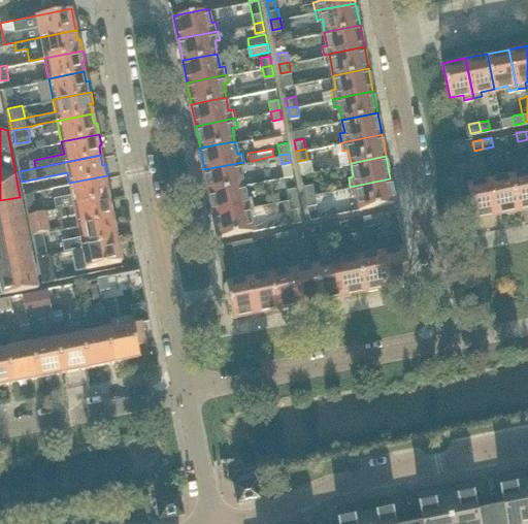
[(240,171),(245,170),(243,162),(204,169),(209,192),(243,185),(240,171)]
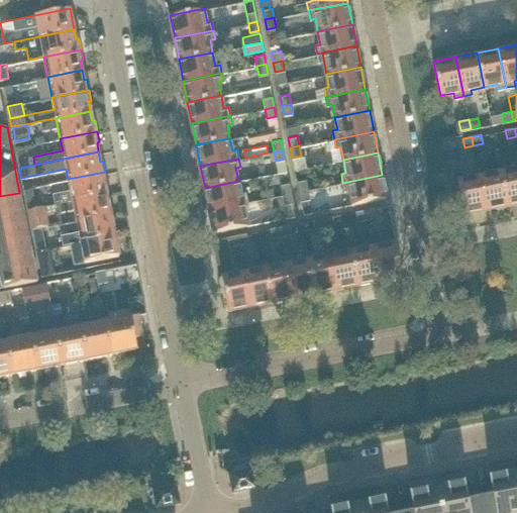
[(507,204),(516,201),(516,166),(501,170),(507,204)]
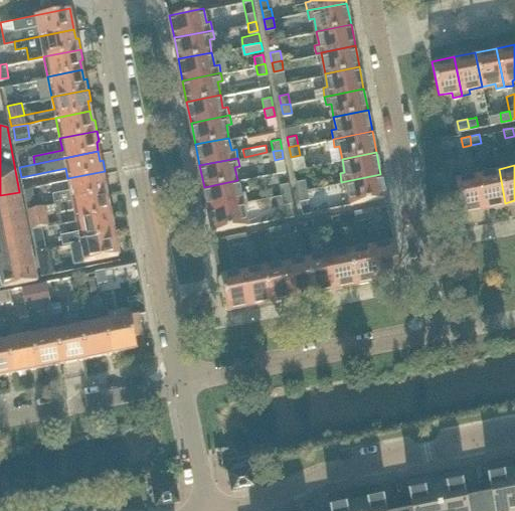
[(499,169),(485,172),(484,167),(476,168),(484,207),(505,203),(499,169)]
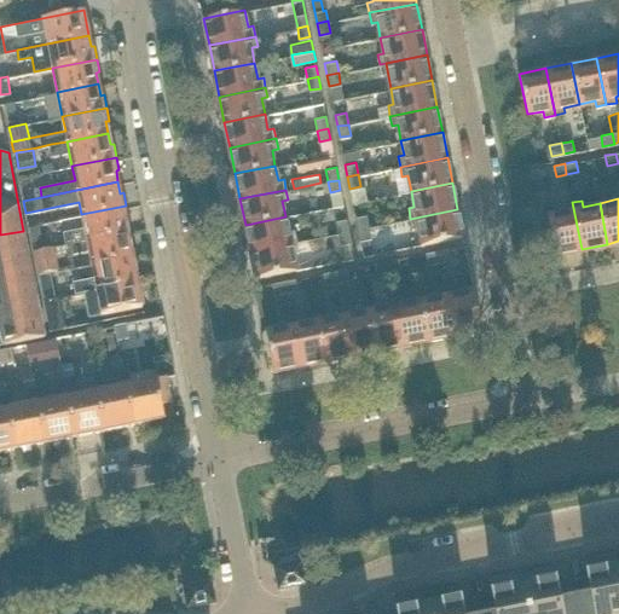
[(555,254),(582,249),(572,202),(562,204),(563,210),(547,214),(555,254)]
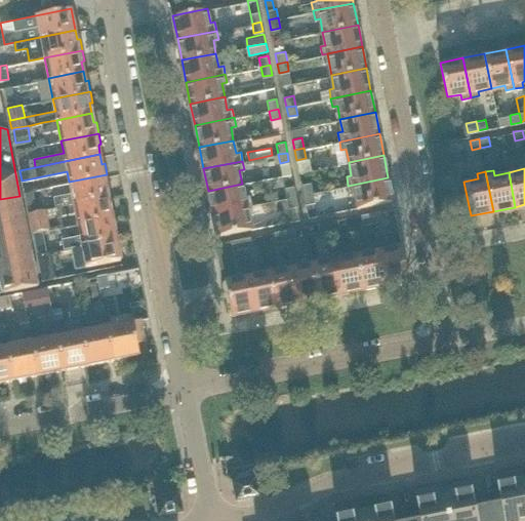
[(55,206),(59,205),(108,196),(107,186),(109,186),(107,174),(69,182),(71,193),(53,196),(55,206)]
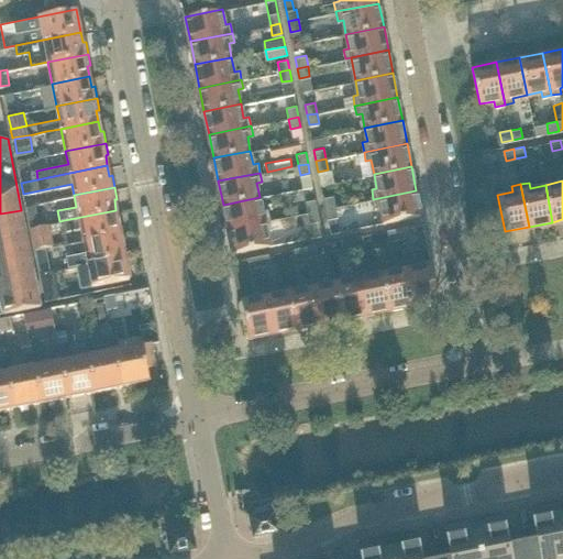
[(378,223),(421,215),(416,190),(373,199),(378,223)]
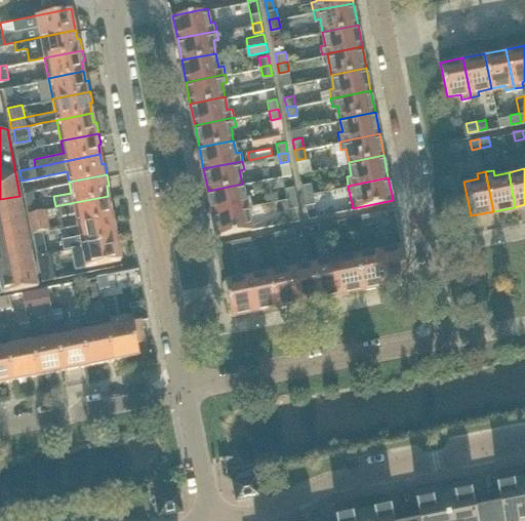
[(304,193),(313,192),(311,182),(301,184),(304,193)]
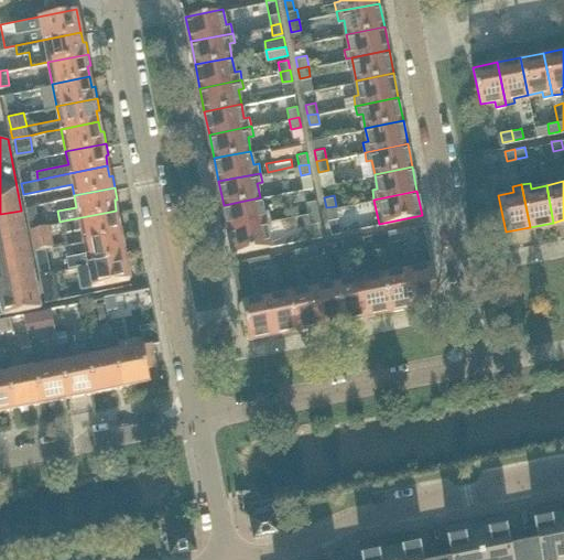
[(268,211),(262,212),(260,197),(224,205),(228,228),(270,219),(268,211)]
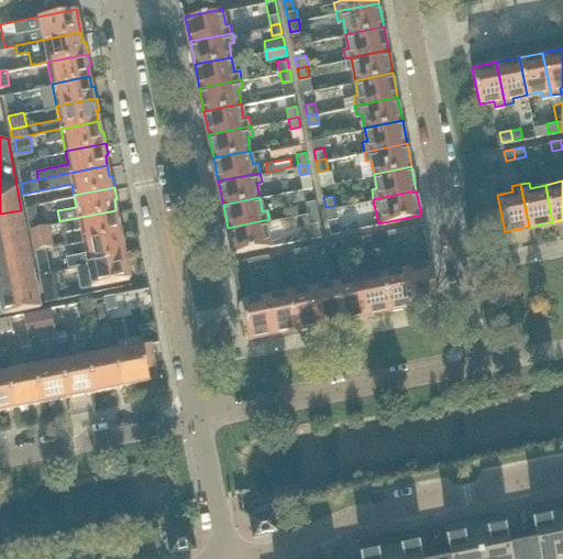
[(307,211),(317,210),(315,199),(305,201),(307,211)]
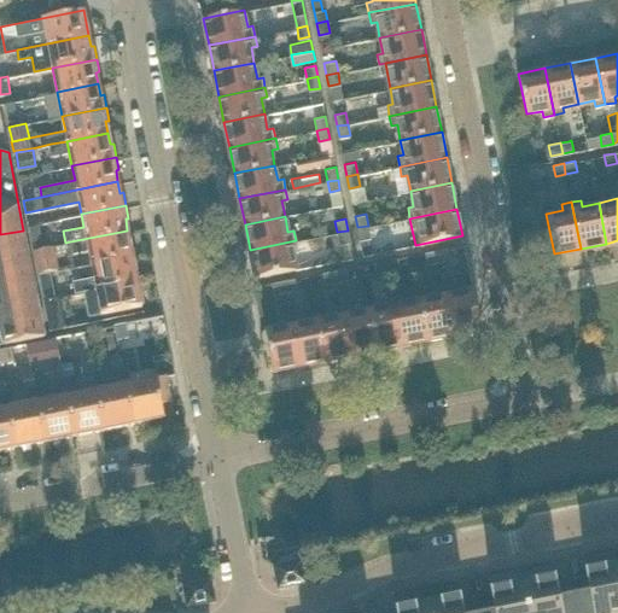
[(34,245),(44,243),(39,223),(29,225),(34,245)]
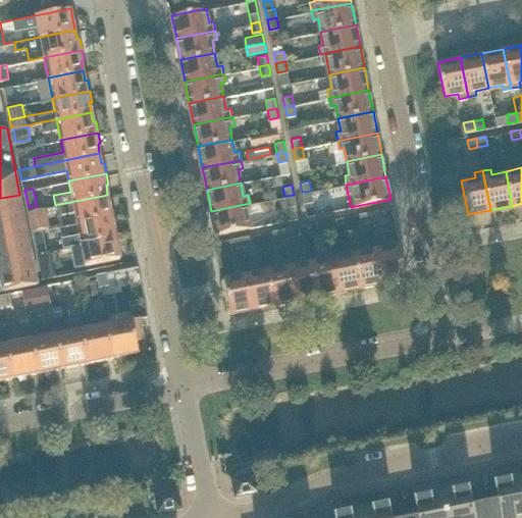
[(306,215),(316,214),(311,191),(302,192),(306,215)]
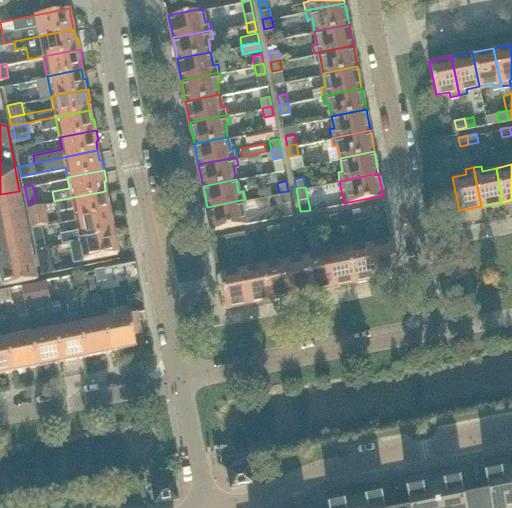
[(0,209),(22,205),(19,191),(0,194),(0,209)]
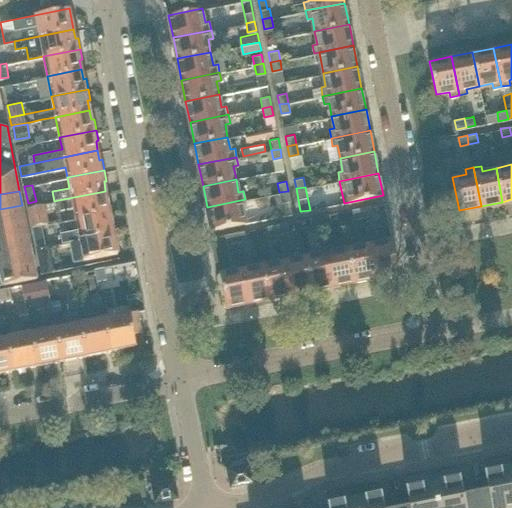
[(110,199),(107,200),(105,191),(58,200),(60,209),(73,206),(75,218),(112,210),(110,199)]
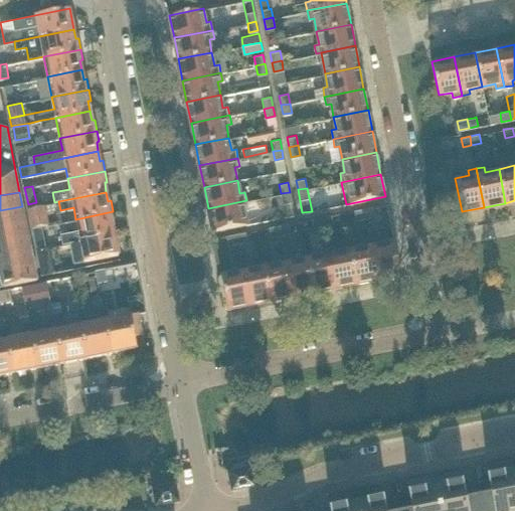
[(290,192),(281,193),(286,216),(295,214),(290,192)]
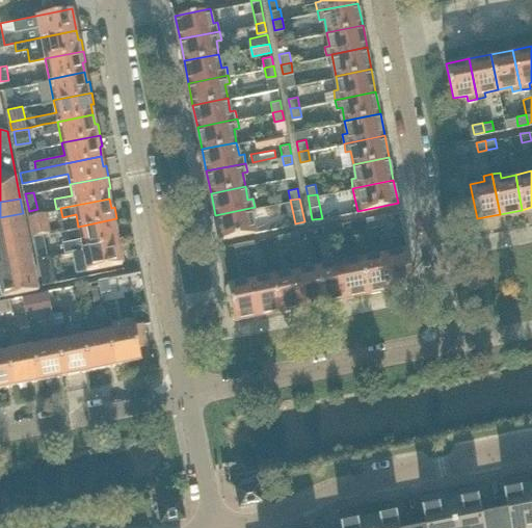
[(250,217),(256,216),(255,207),(215,215),(219,238),(254,232),(250,217)]
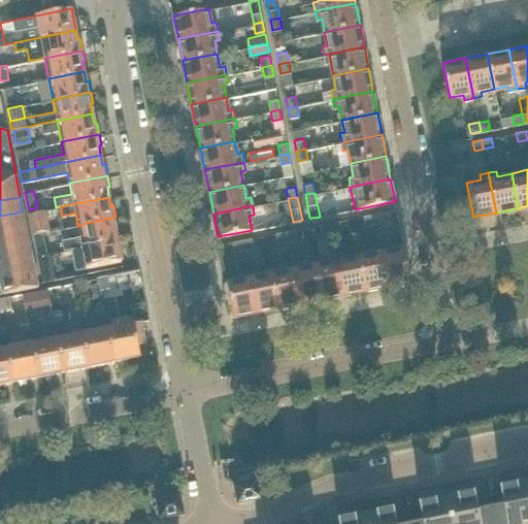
[(29,213),(33,233),(51,230),(46,209),(29,213)]
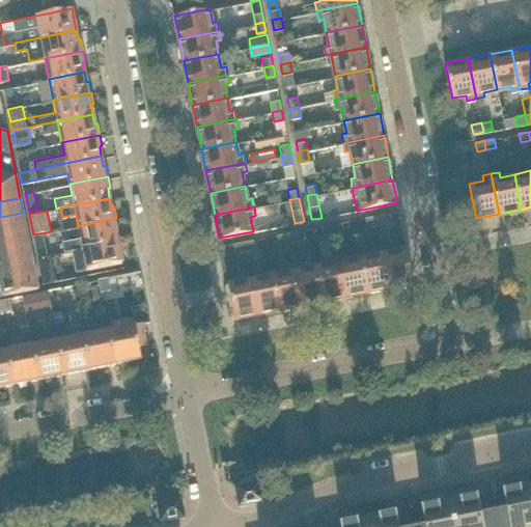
[(0,231),(26,227),(23,213),(0,217),(0,231)]
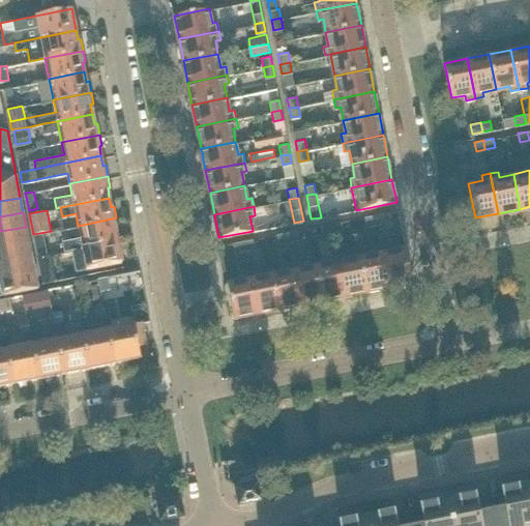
[(376,224),(386,222),(384,212),(374,214),(376,224)]
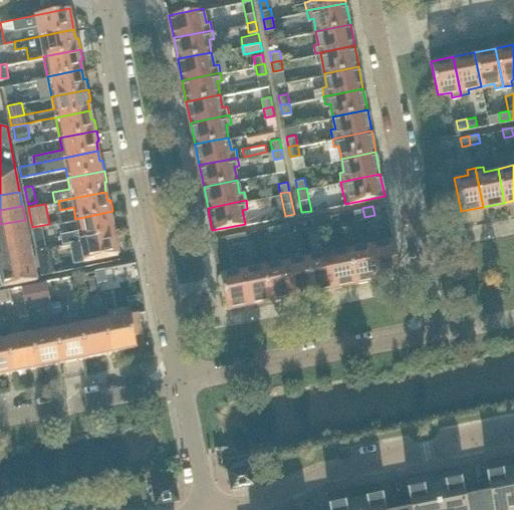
[(355,219),(364,217),(362,208),(353,210),(355,219)]
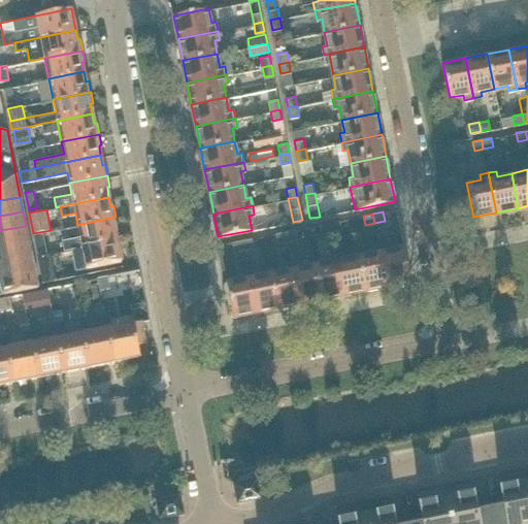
[(64,249),(71,248),(117,238),(116,229),(118,228),(116,217),(77,225),(79,236),(62,239),(64,249)]
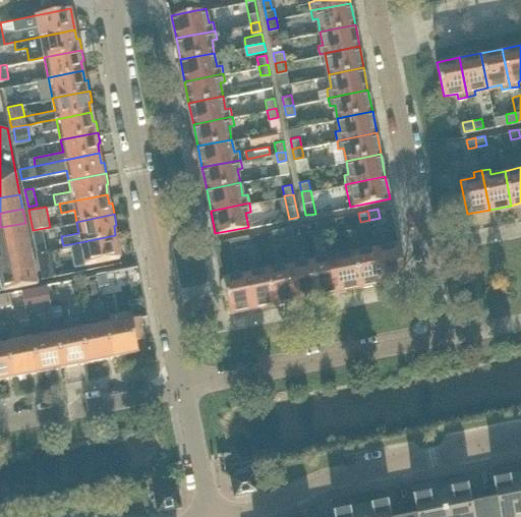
[(325,220),(326,228),(336,226),(335,218),(325,220)]
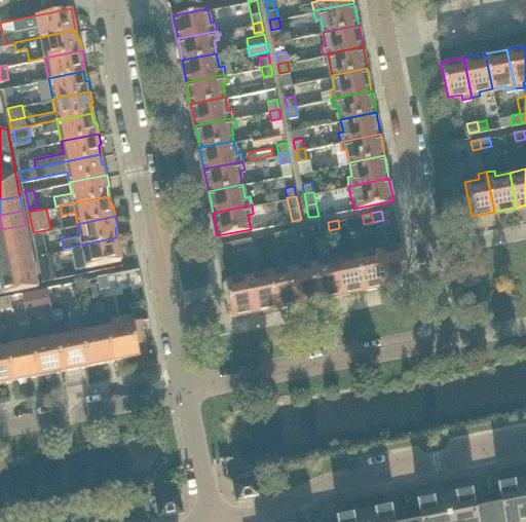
[(321,232),(329,230),(328,222),(318,224),(321,232)]
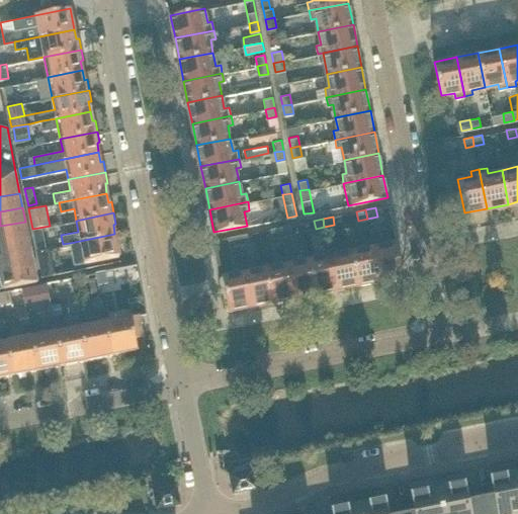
[(0,241),(28,236),(25,222),(0,226),(0,241)]
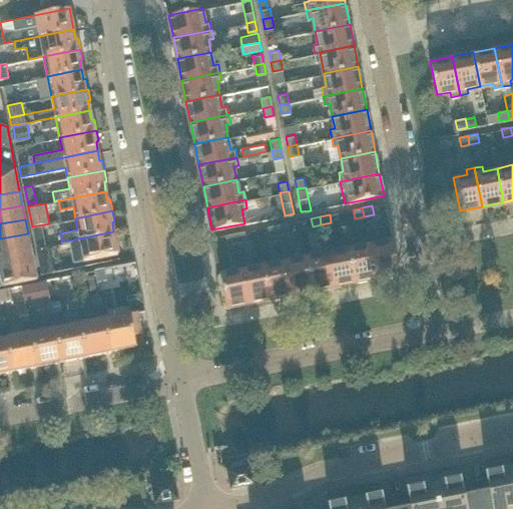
[(278,224),(279,233),(289,231),(287,223),(278,224)]
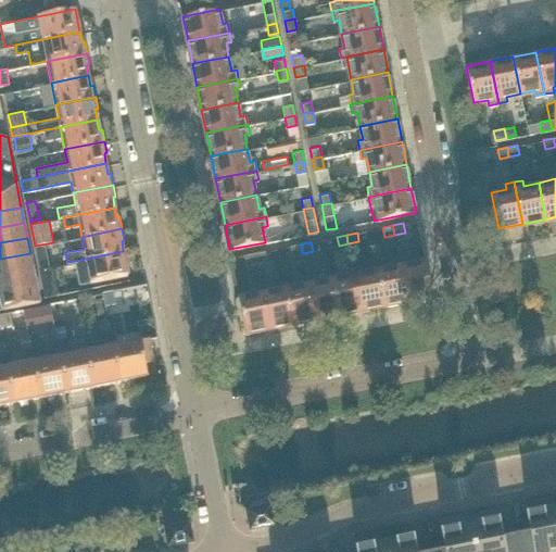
[(39,267),(50,266),(45,243),(35,246),(39,267)]
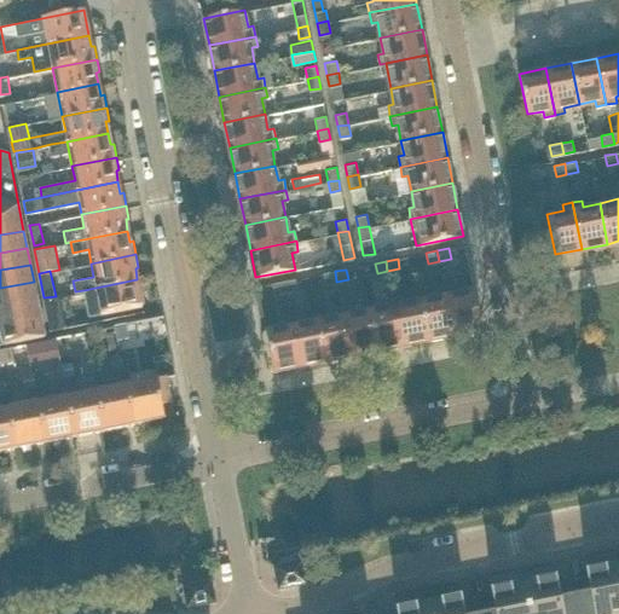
[(325,284),(336,282),(335,271),(323,273),(325,284)]
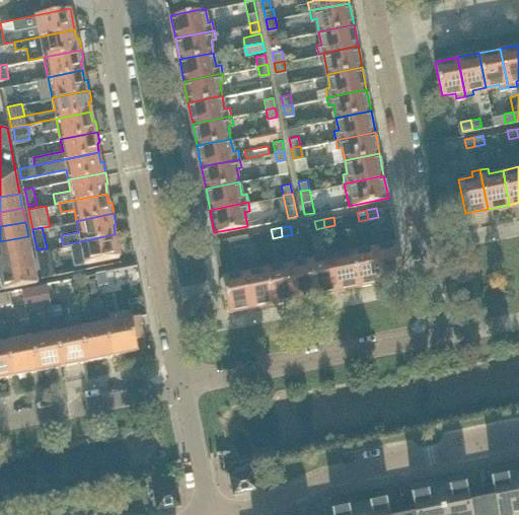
[(74,265),(85,263),(120,255),(115,234),(70,243),(74,265)]
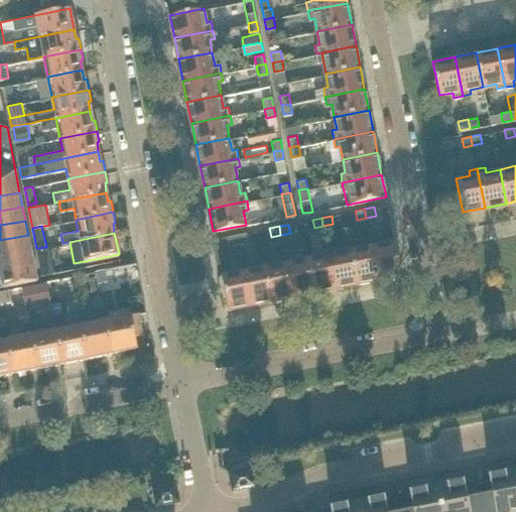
[(238,243),(247,241),(246,233),(236,235),(238,243)]
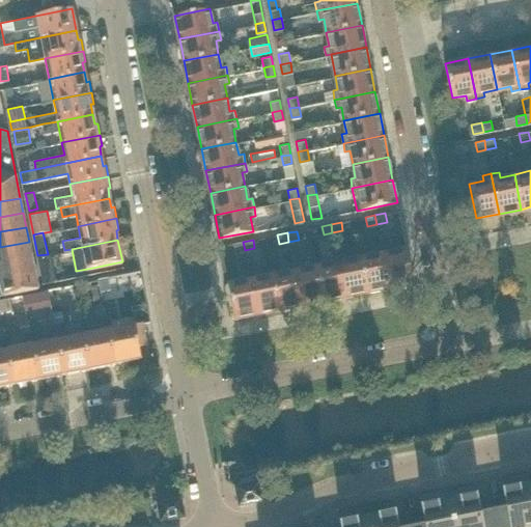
[(0,264),(32,257),(29,242),(0,247),(0,264)]
